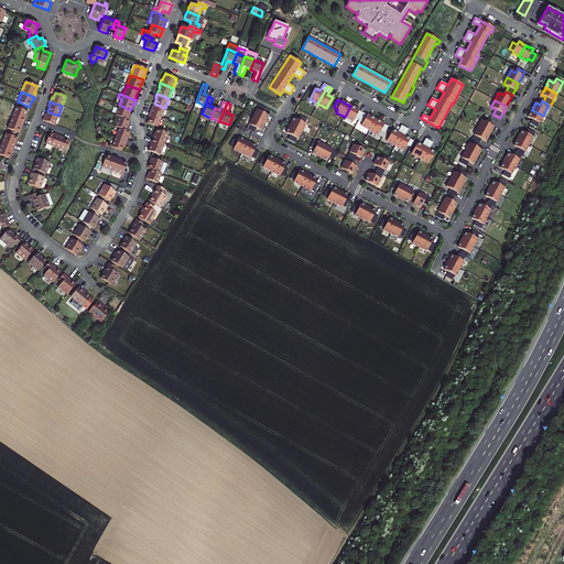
[(151,109),(150,112),(161,117),(165,108),(154,104),(152,109),(151,109)]
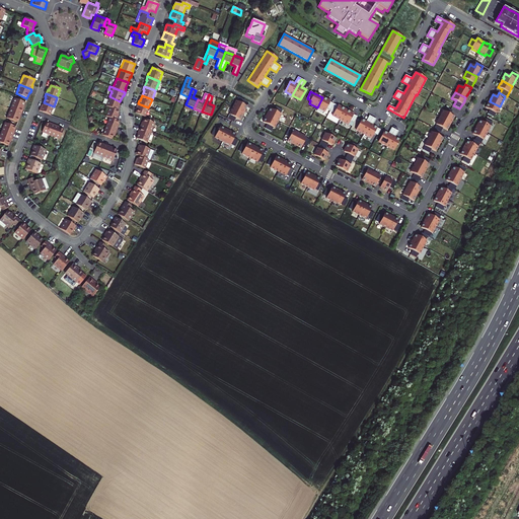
[(120,101),(109,96),(107,100),(105,99),(103,104),(109,107),(118,110),(119,107),(118,106),(120,101)]
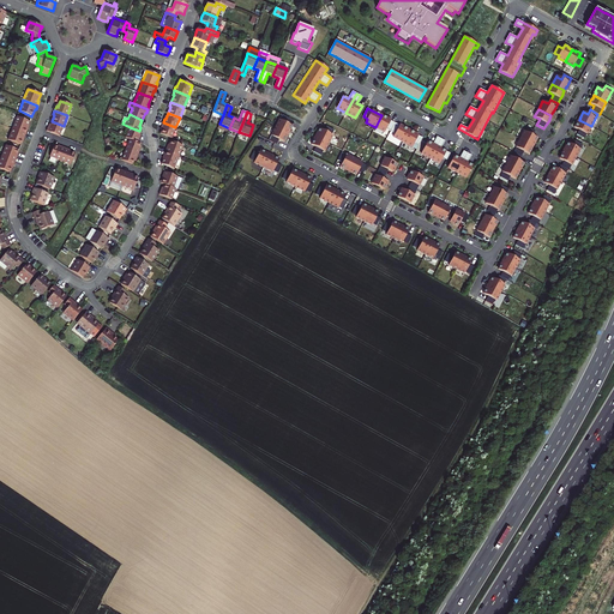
[(282,115),(276,127),(288,133),(289,131),(293,126),(287,124),(290,119),(282,115)]
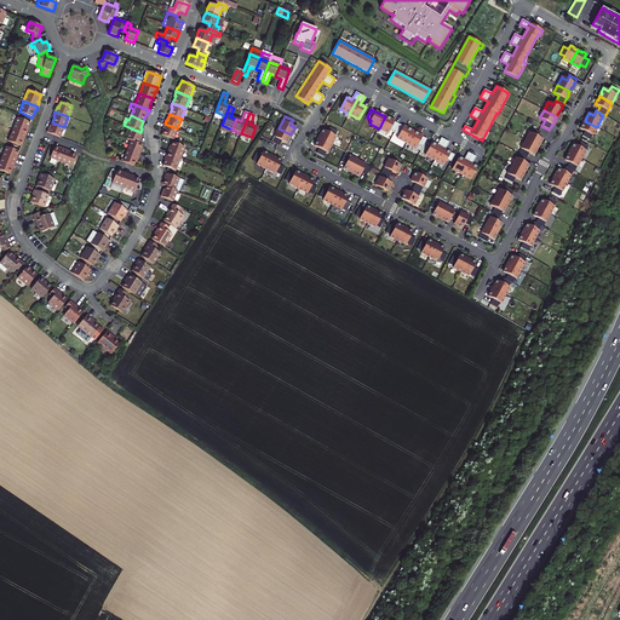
[(385,116),(379,128),(389,133),(390,130),(395,132),(399,125),(395,122),(395,121),(385,116)]
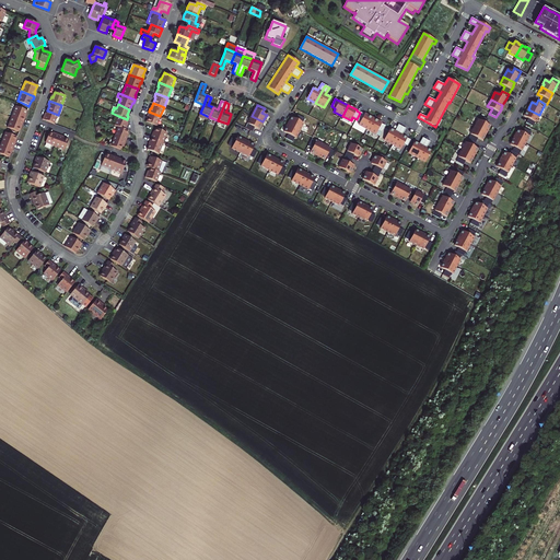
[(15,106),(11,117),(24,123),(25,118),(24,118),(27,111),(15,106)]
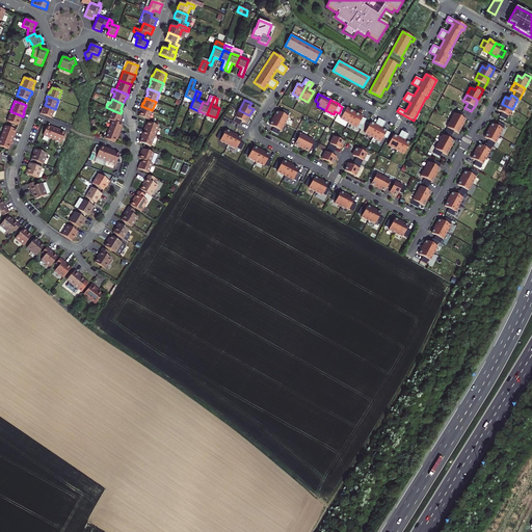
[(500,116),(506,120),(512,109),(502,104),(501,106),(500,106),(498,110),(502,112),(500,116)]
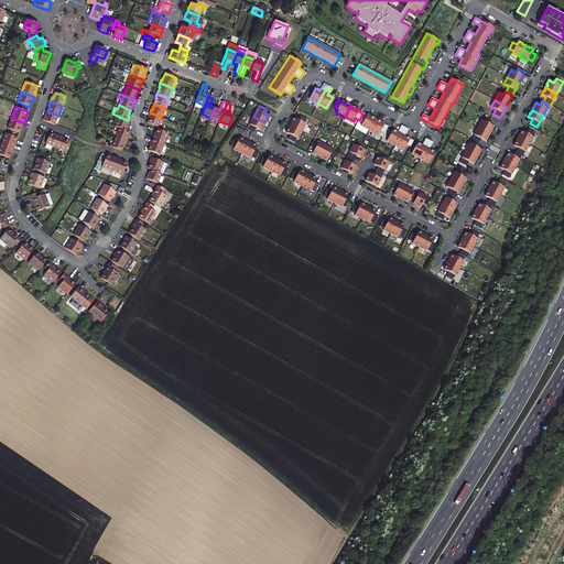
[(44,117),(43,120),(54,125),(58,116),(47,111),(46,117),(44,117)]
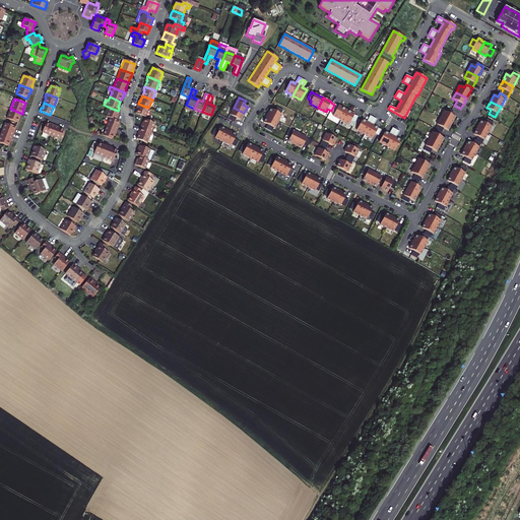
[(148,108),(138,104),(136,108),(138,108),(136,113),(145,117),(148,108)]
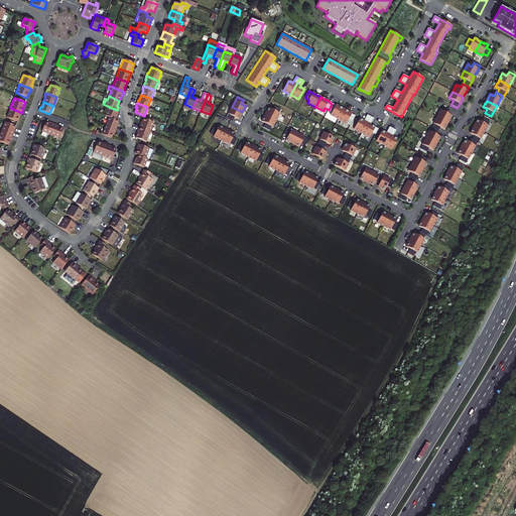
[(339,119),(344,109),(336,105),(336,106),(332,104),(329,110),(332,112),(331,115),(339,119)]
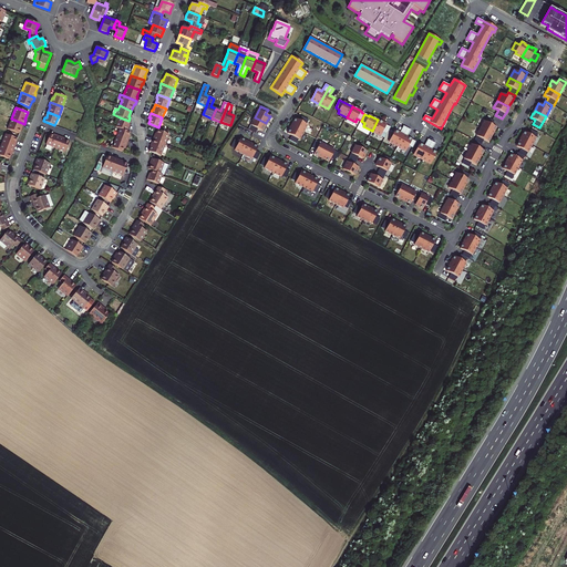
[(294,123),(292,126),(303,132),(307,125),(307,124),(309,120),(301,116),(299,121),(296,119),(294,123)]
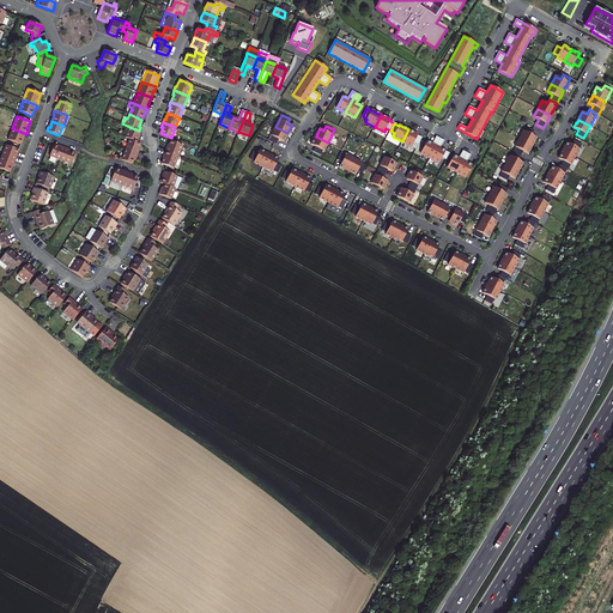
[(138,138),(140,132),(139,131),(129,127),(125,138),(129,139),(138,143),(139,138),(138,138)]
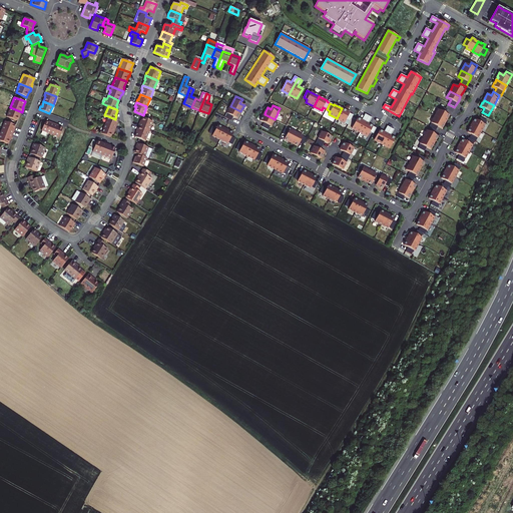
[(230,106),(224,117),(231,120),(233,116),(237,118),(239,114),(238,114),(240,111),(230,106)]
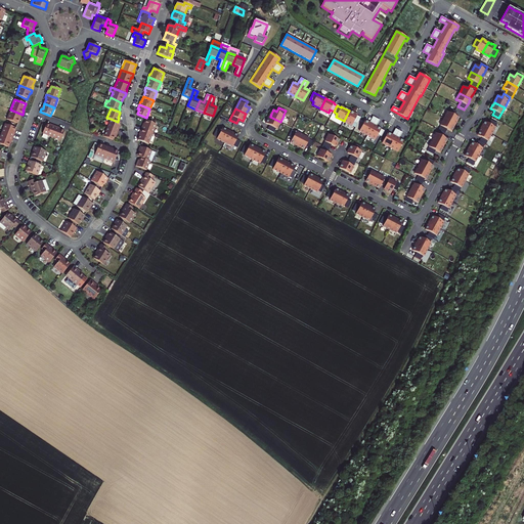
[(447,113),(443,119),(454,125),(455,122),(456,122),(459,119),(454,116),(456,112),(450,108),(448,113),(447,113)]
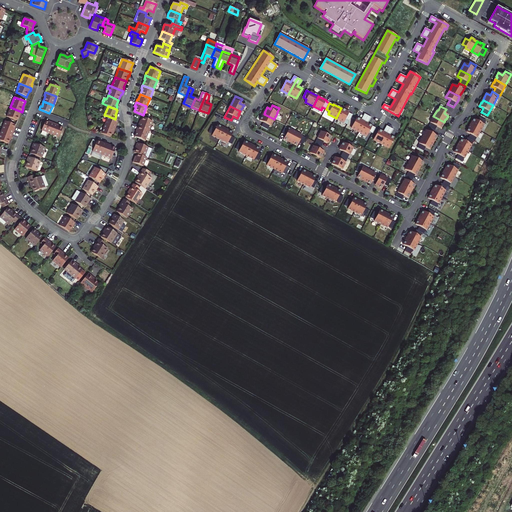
[(20,115),(22,112),(10,107),(6,117),(17,121),(19,115),(20,115)]
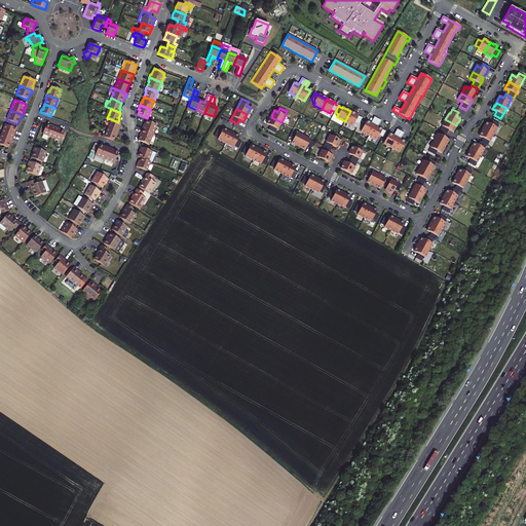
[(345,121),(357,127),(362,118),(359,116),(350,111),(345,121)]
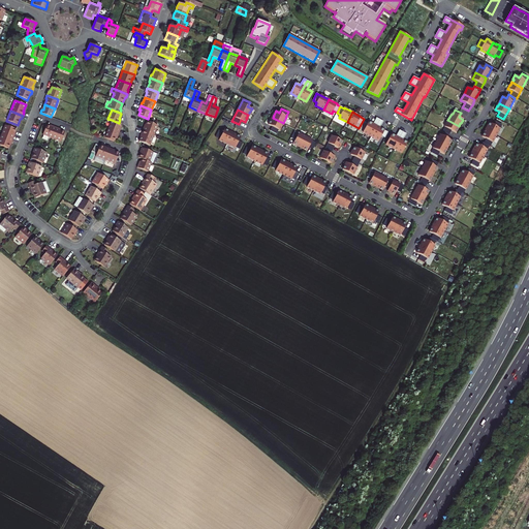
[(271,121),(269,125),(272,126),(270,130),(277,134),(279,130),(283,123),(273,118),(271,121)]
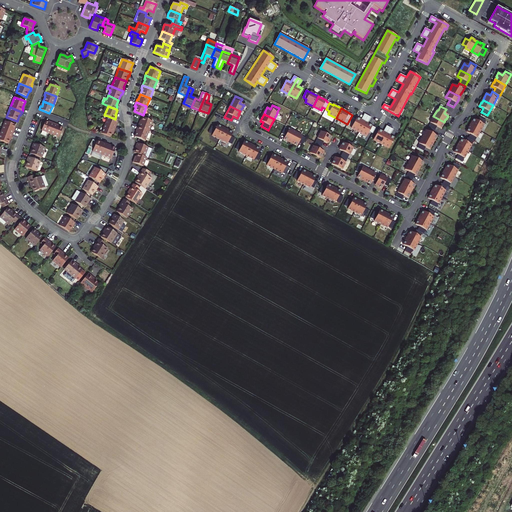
[(351,128),(359,132),(368,115),(364,114),(361,120),(356,118),(351,128)]
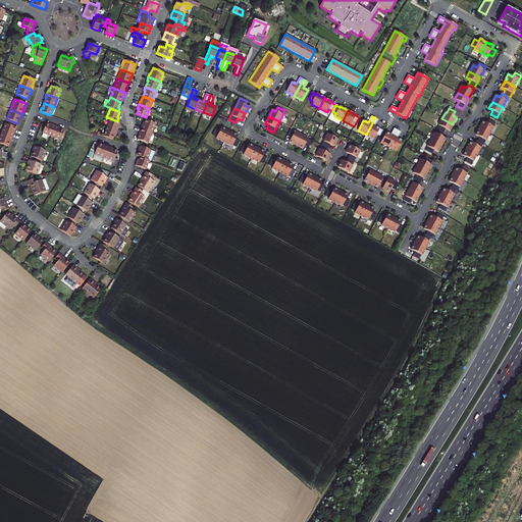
[(375,117),(366,135),(374,139),(379,128),(375,126),(378,119),(375,117)]
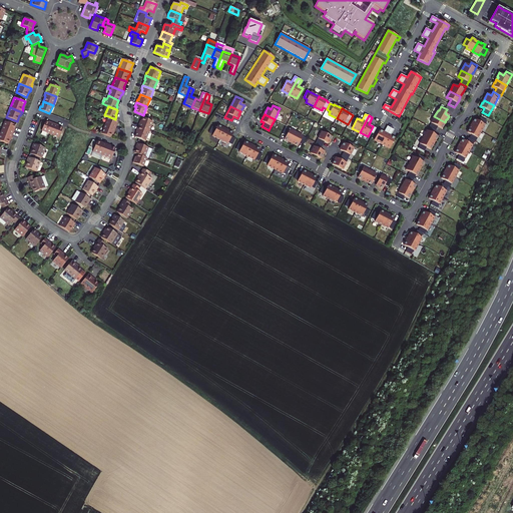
[(115,125),(117,120),(115,119),(108,116),(104,125),(115,129),(117,125),(115,125)]
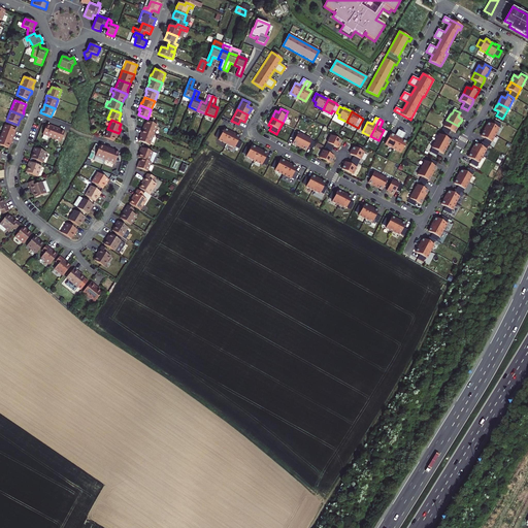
[(442,131),(449,134),(451,131),(455,133),(457,129),(456,129),(458,126),(447,120),(443,127),(444,127),(442,131)]
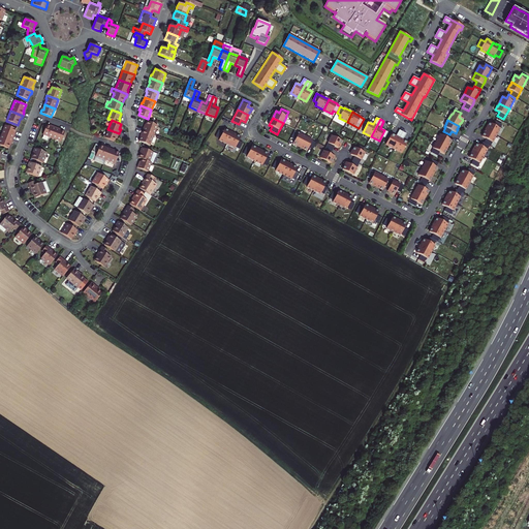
[(144,127),(143,130),(154,135),(158,125),(147,121),(145,127),(144,127)]
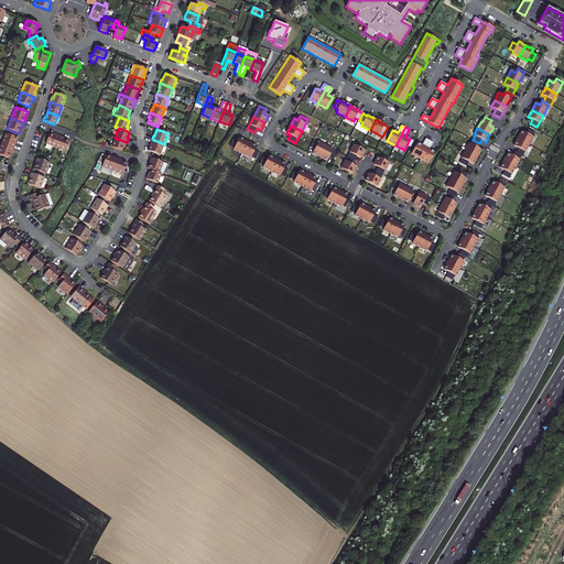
[(520,136),(518,139),(529,144),(535,132),(529,129),(525,133),(521,131),(519,136),(520,136)]
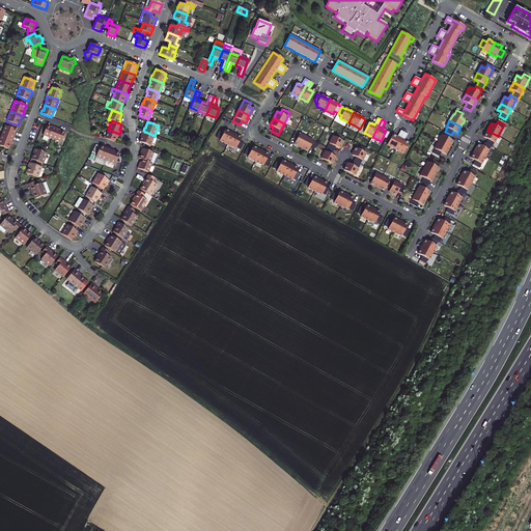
[(1,135),(14,140),(15,136),(14,136),(16,130),(5,126),(1,135)]
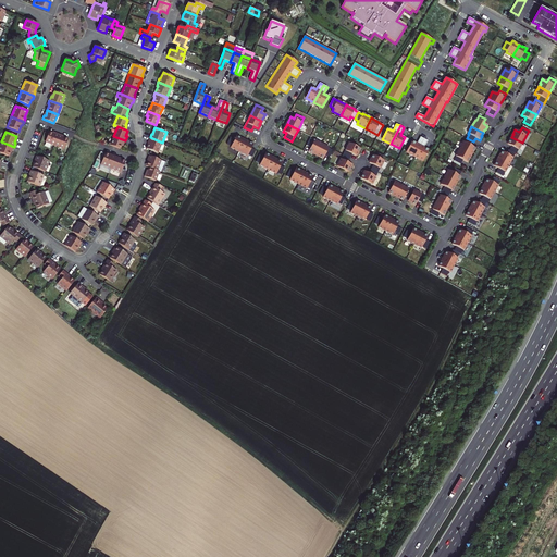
[(54,146),(59,134),(56,133),(54,134),(49,132),(45,143),(54,146)]
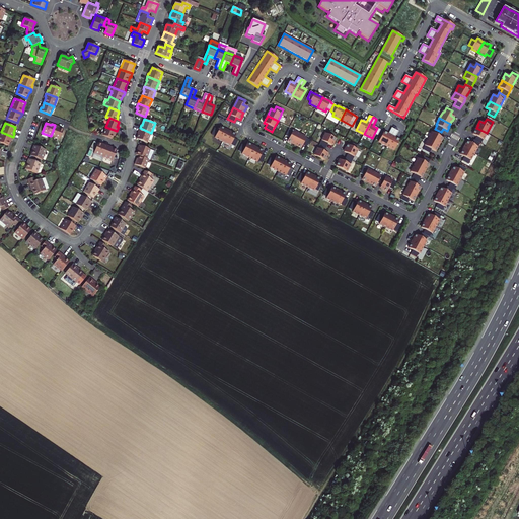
[(59,127),(55,125),(51,136),(60,139),(63,130),(58,128),(59,127)]
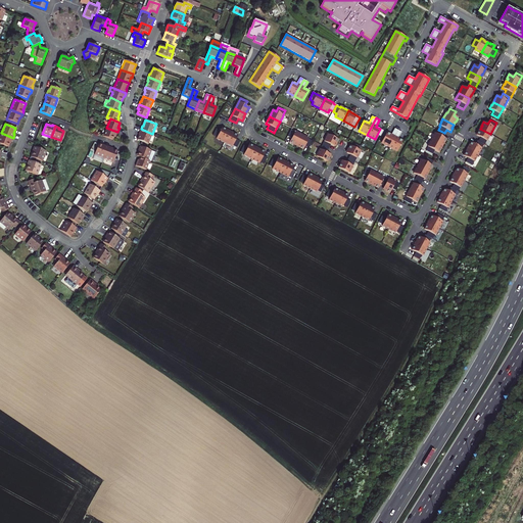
[(117,132),(106,128),(103,136),(112,140),(114,135),(116,135),(117,132)]
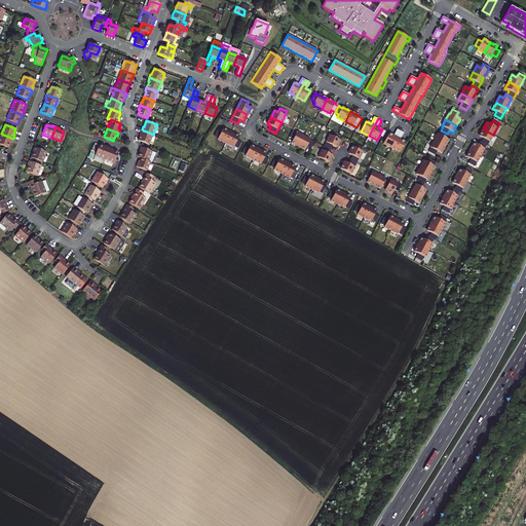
[(225,144),(231,133),(227,130),(223,128),(222,132),(218,129),(214,136),(218,138),(218,140),(225,144)]
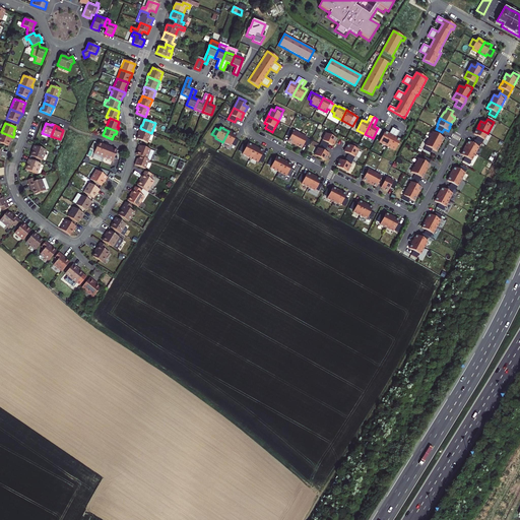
[(151,133),(140,128),(138,132),(139,132),(137,139),(147,143),(151,133)]
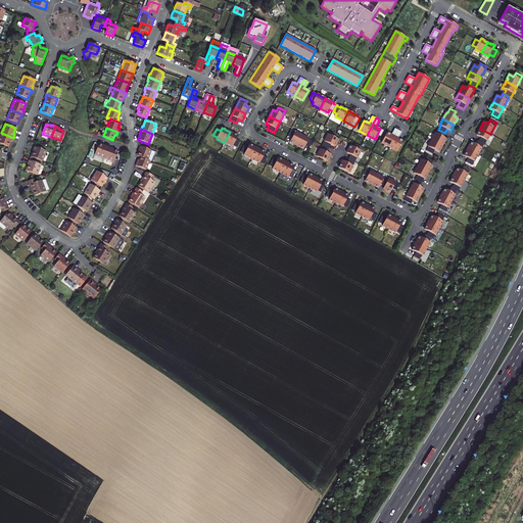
[(381,143),(389,147),(398,130),(395,129),(391,135),(387,133),(381,143)]
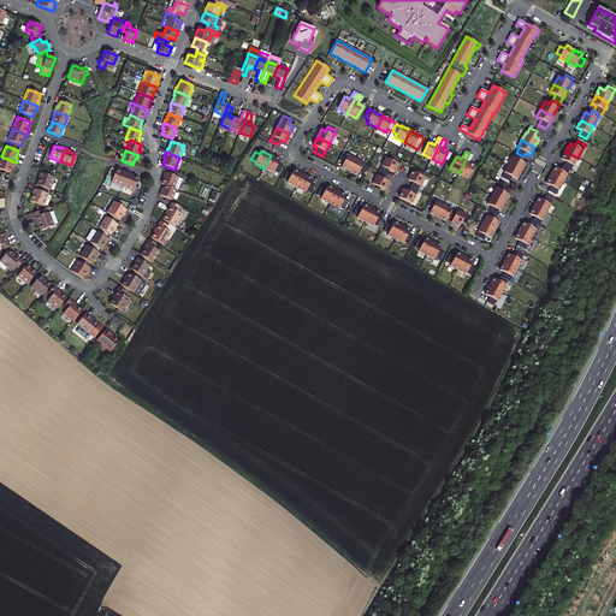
[(566,161),(563,166),(569,170),(570,171),(578,158),(566,152),(564,154),(563,154),(561,159),(566,161)]
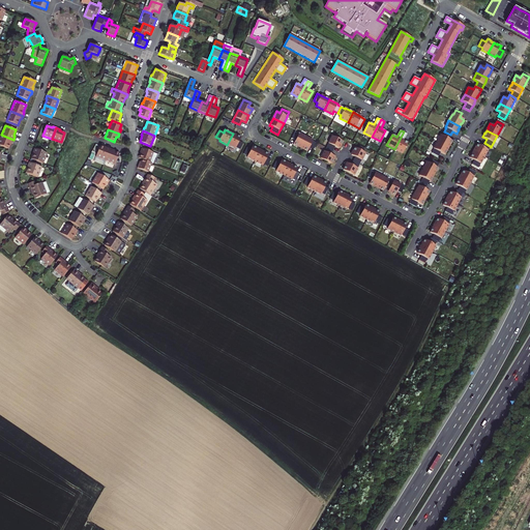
[(301,146),(306,137),(299,134),(295,131),(291,139),(295,141),(294,143),(298,145),(301,146)]
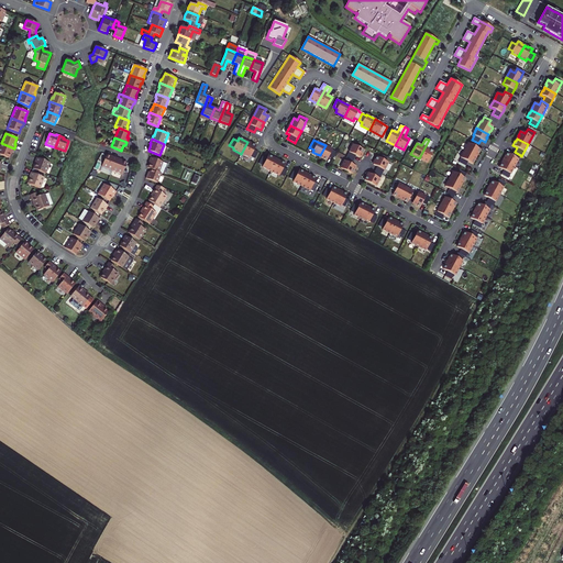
[(419,158),(428,163),(433,152),(429,150),(432,142),(429,140),(419,158)]
